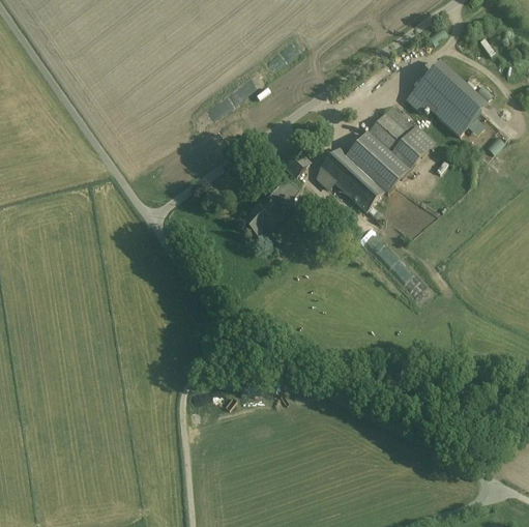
[(435,45),(447,34),(443,29),(430,38),(435,45)]
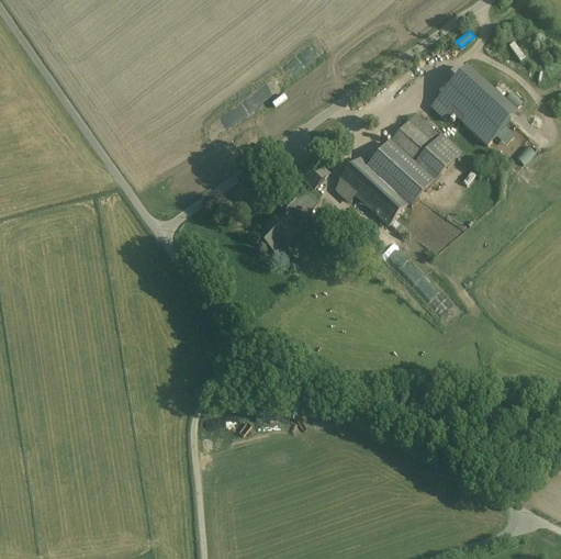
[(509,45),(520,58),(525,55),(514,42),(509,45)]
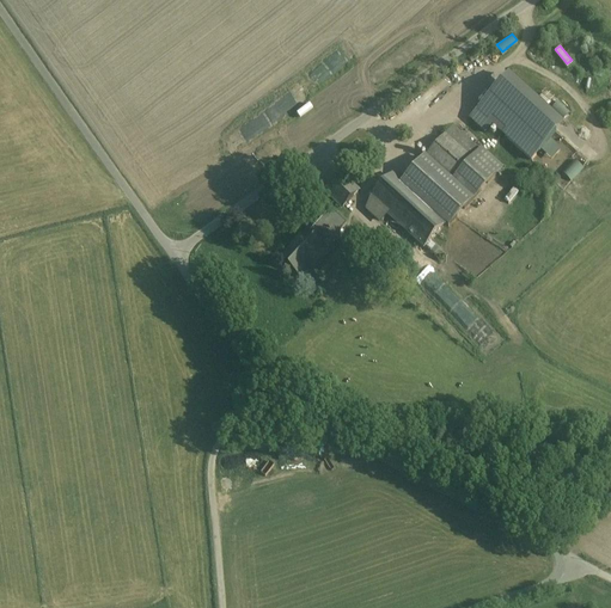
[(508,73),(469,115),(483,128),(490,121),(530,158),(562,123),(508,73)]
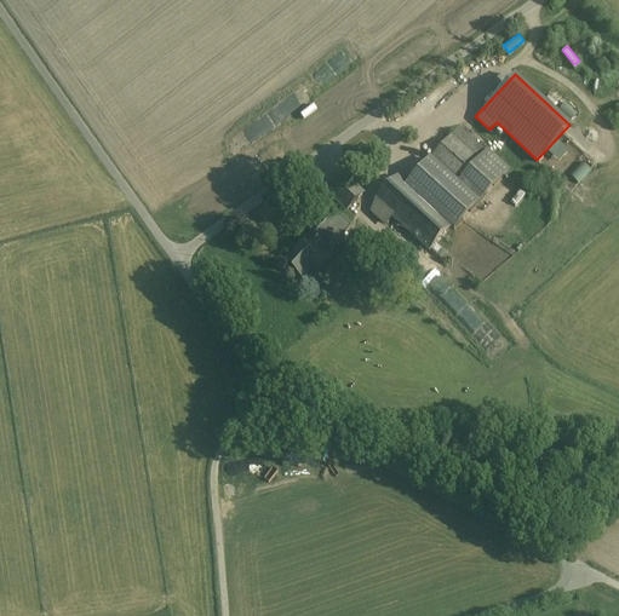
[(559,110),(567,119),(572,113),(563,105),(559,110)]
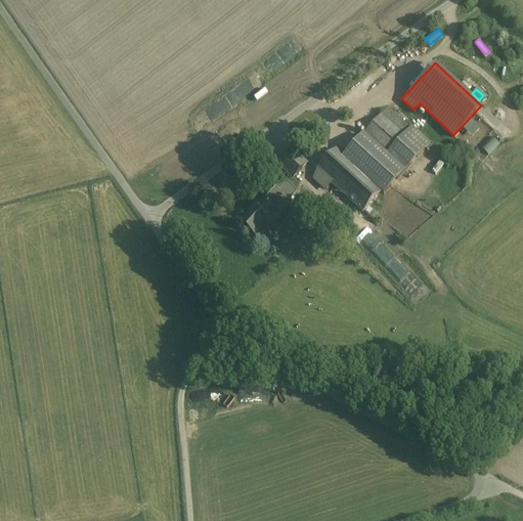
[(408,126),(387,105),(363,131),(386,152),(392,157),(415,132),(408,126)]
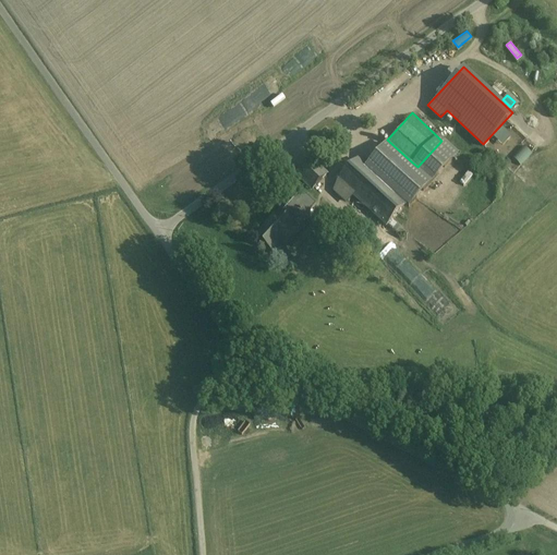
[(437,133),(435,134),(442,141),(418,167),(411,161),(410,163),(428,180),(456,151),(437,133)]
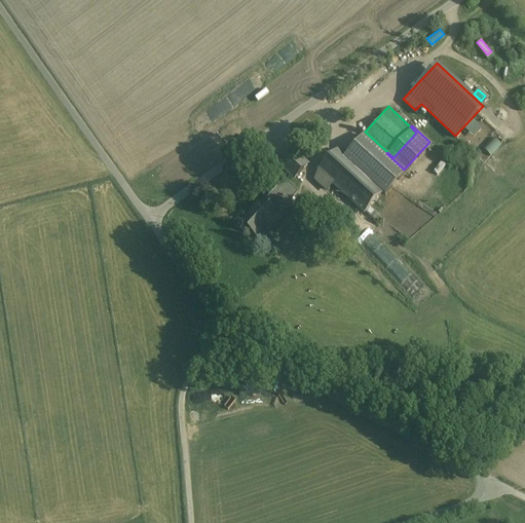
[(404,170),(386,153),(365,134),(344,155),(384,191),(404,170)]
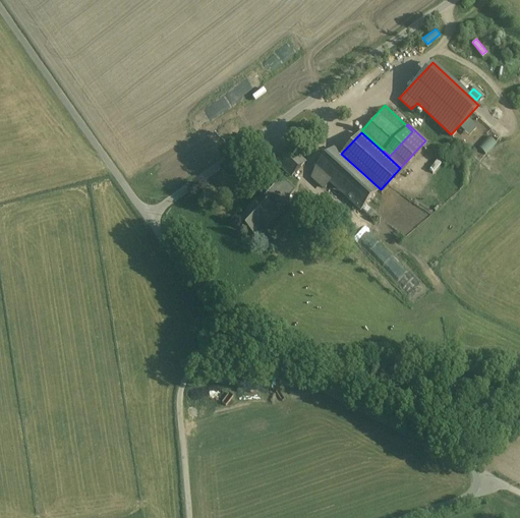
[(488,134),(478,146),(485,153),(497,140),(488,134)]
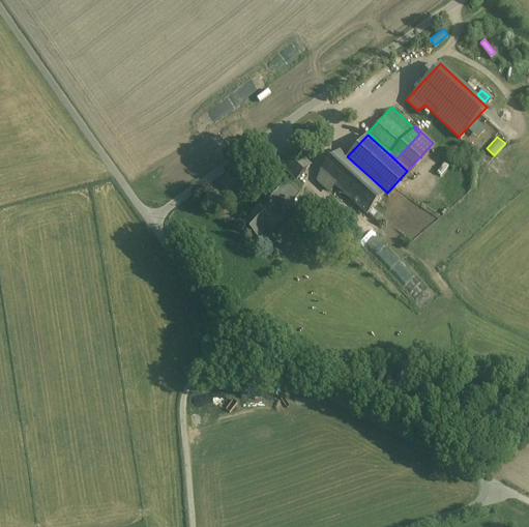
[(310,163),(294,148),(280,163),(294,178),(310,163)]
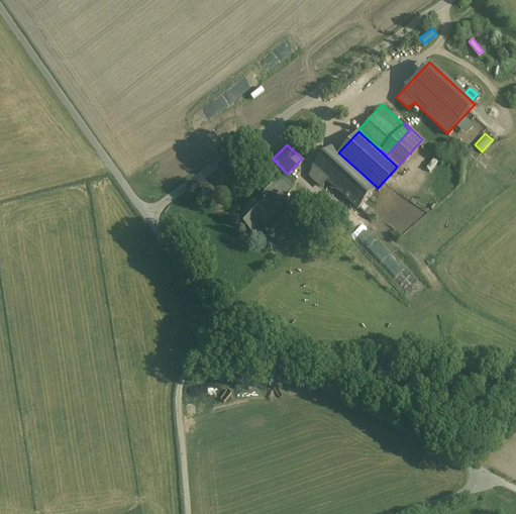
[(329,145),(311,165),(313,167),(325,177),(337,189),(355,170),(329,145)]
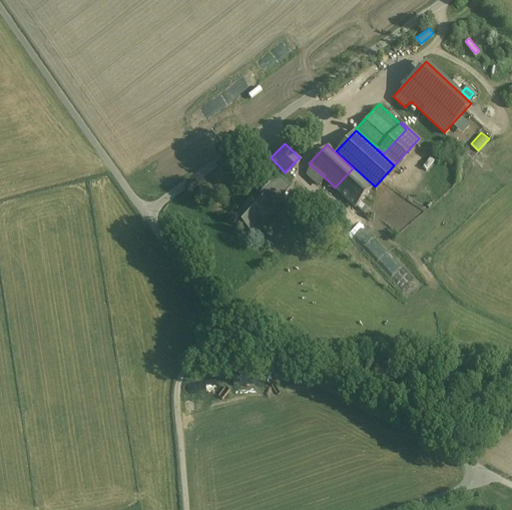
[(323,175),(311,165),(307,173),(317,182),(323,175)]
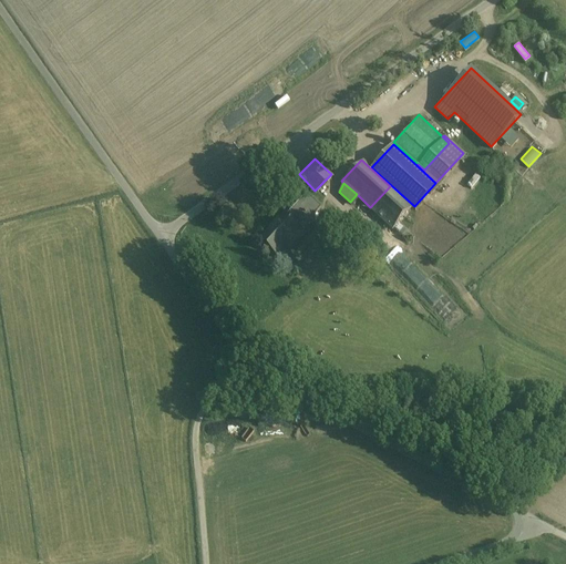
[(370,207),(370,208),(391,227),(412,205),(390,186),(370,207)]
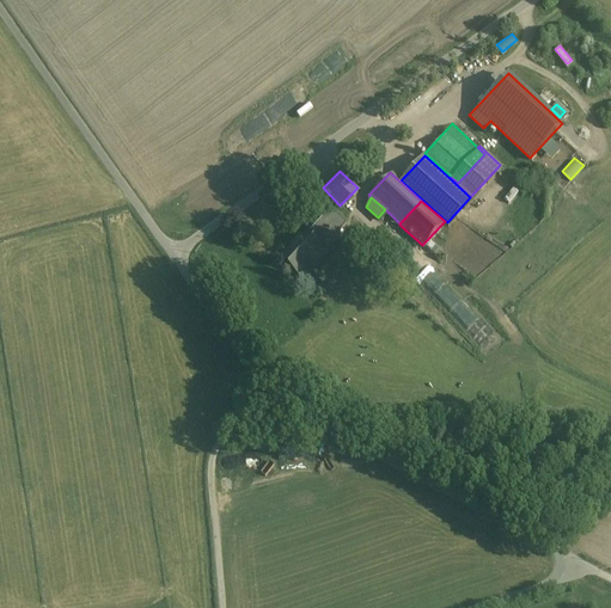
[(329,206),(317,220),(321,223),(333,209),(329,206)]
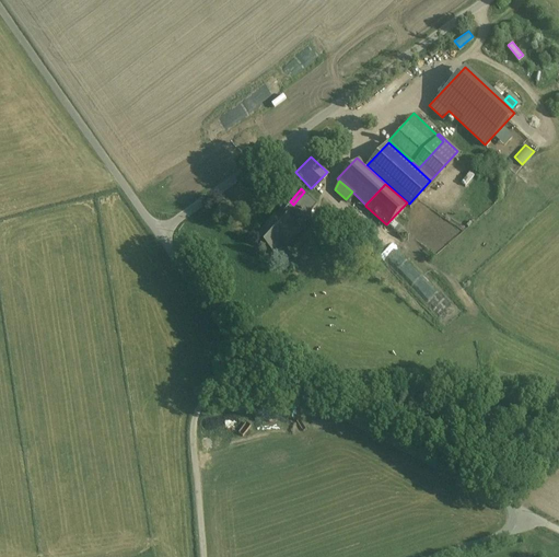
[(304,192),(293,205),(290,201),(281,211),(294,222),(295,221),(298,223),(316,201),(304,192)]
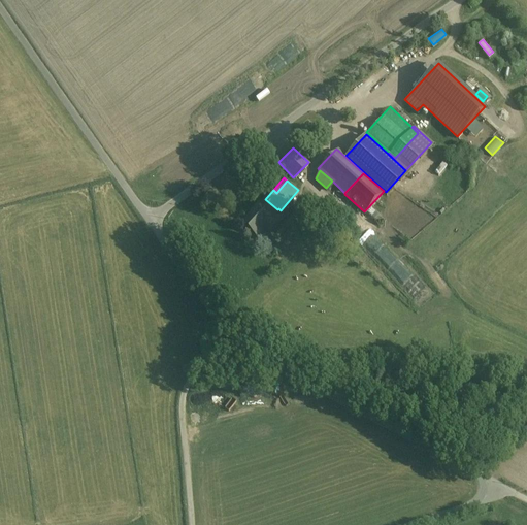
[(262,196),(253,207),(256,209),(265,199),(262,196)]
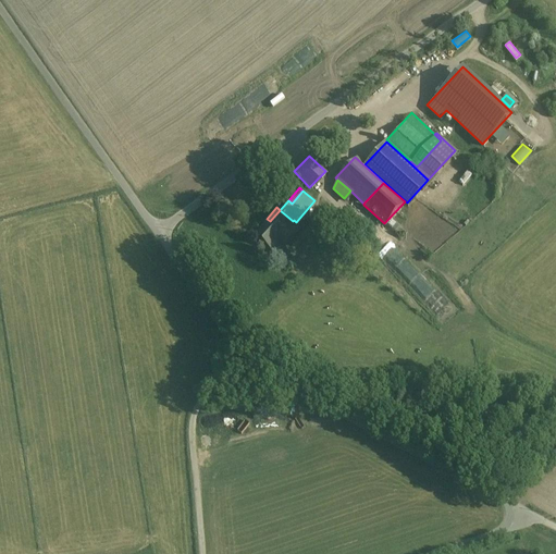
[(280,210),(270,221),(267,219),(255,232),(271,246),(276,239),(281,243),(294,229),(289,224),(293,221),(280,210)]
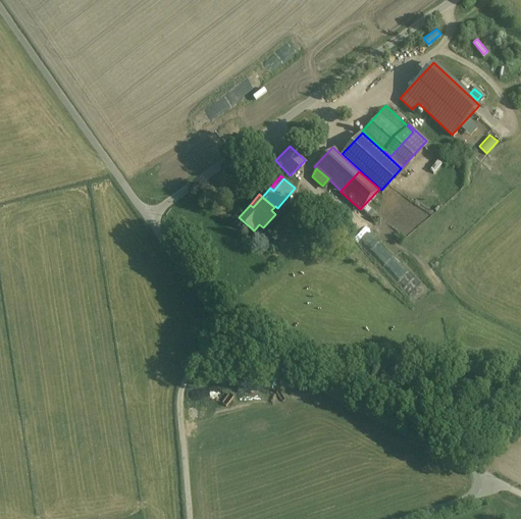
[(379,256),(395,271),(403,263),(387,248),(379,256)]
